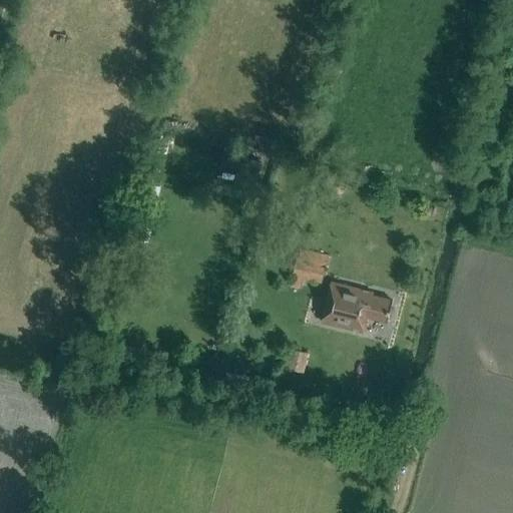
[(262,161),(223,153),(221,166),(244,171),(241,183),(257,186),(262,161)]
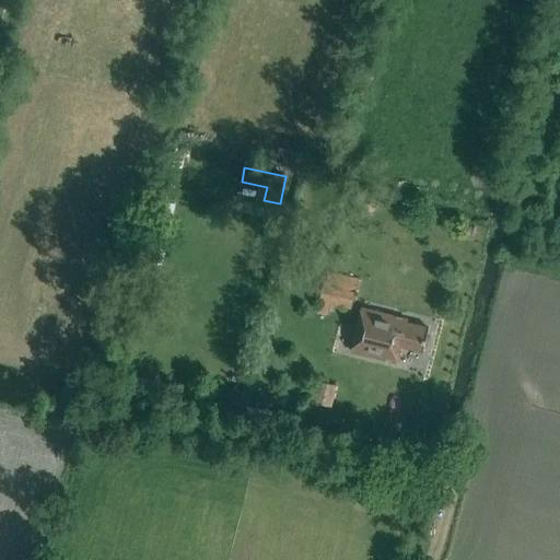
[(352,308),(359,279),(328,271),(318,313),(329,315),(331,304),(352,308)]
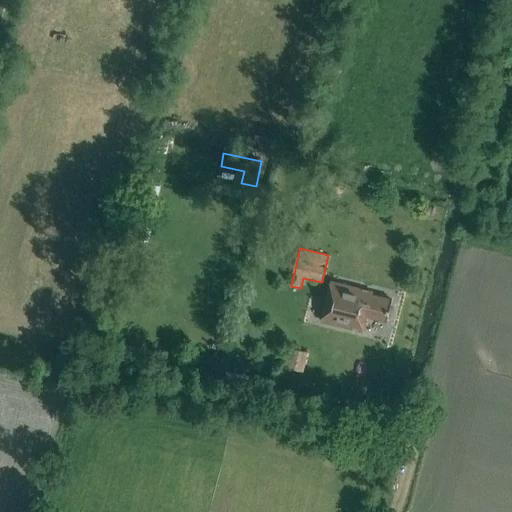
[(373,292),(331,281),(321,320),(363,331),(367,315),(387,320),(393,300),(372,295),(373,292)]
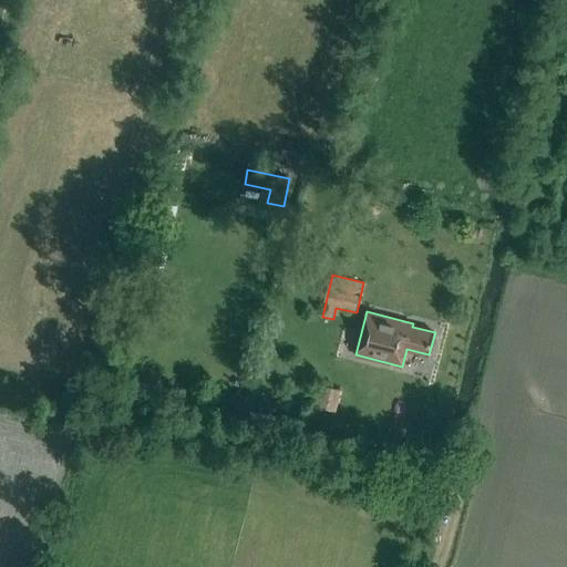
[(311,405),(337,411),(341,389),(317,383),(311,405)]
